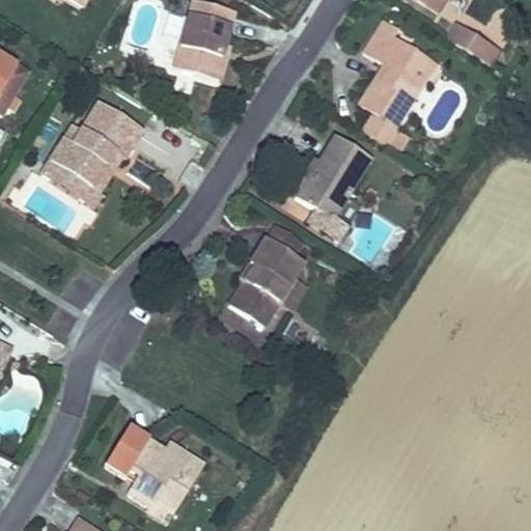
[(44,0),(49,3),(53,0),(60,0),(83,14),(90,0),(44,0)]
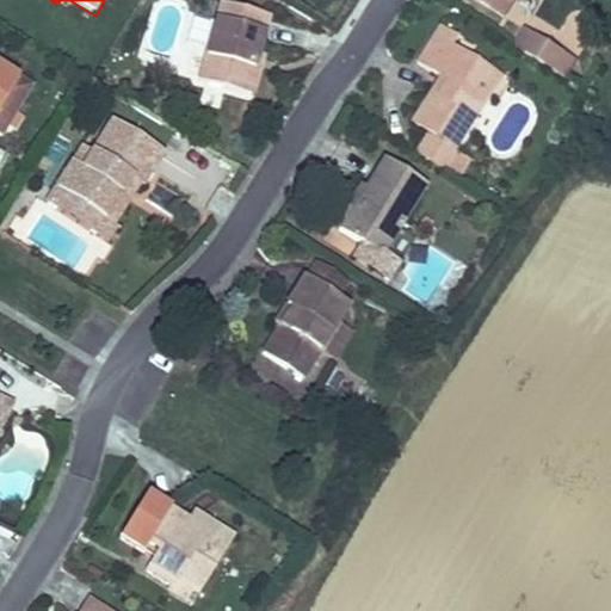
[(482,0),(505,13),(512,0),(482,0)]
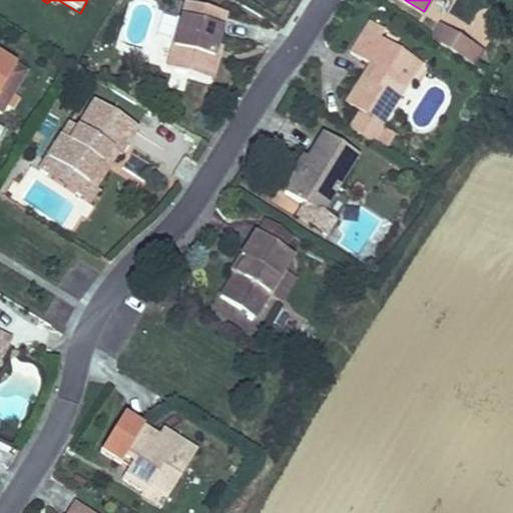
[(225,17),(186,4),(165,70),(204,83),(215,49),(225,17)]
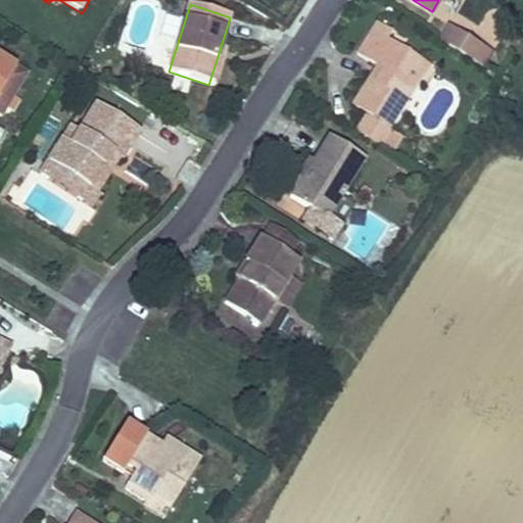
[(495,47),(449,18),(438,37),(484,65),(495,47)]
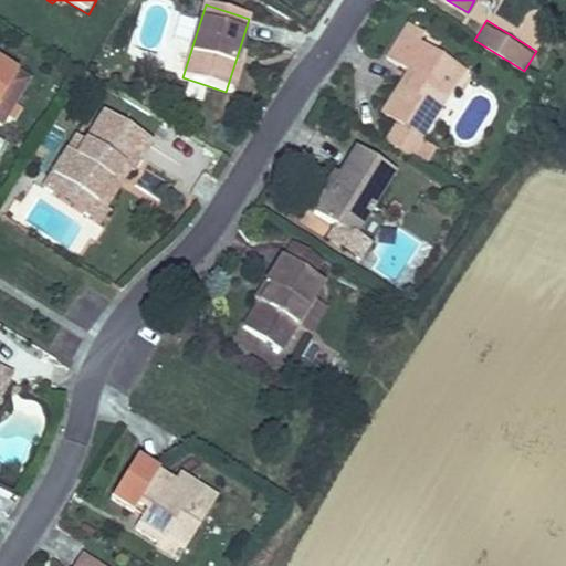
[(447,80),(458,63),(419,39),(425,31),(407,21),(386,54),(407,67),(379,112),(396,122),(420,137),(454,84),(447,80)]
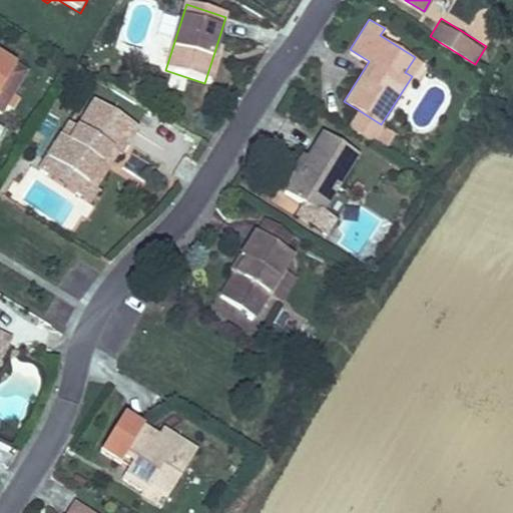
[(223,51),(215,49),(204,83),(212,85),(223,51)]
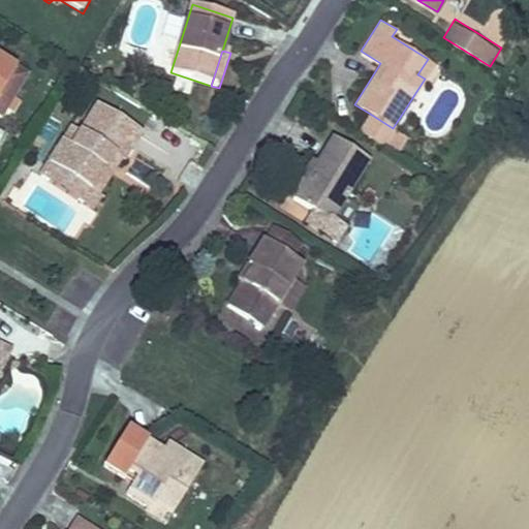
[(434,63),(428,59),(417,74),(425,79),(434,63)]
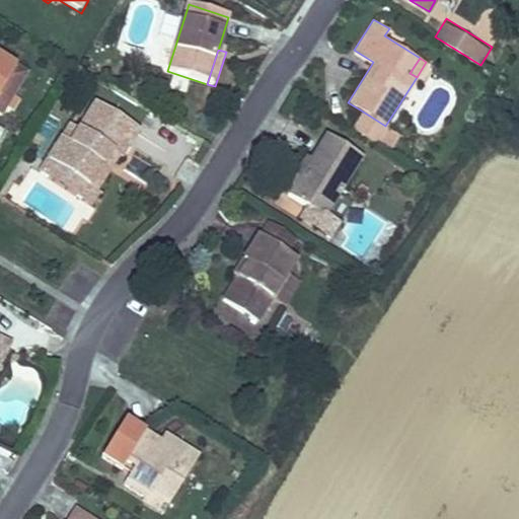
[(0,106),(20,76),(0,62),(0,106)]
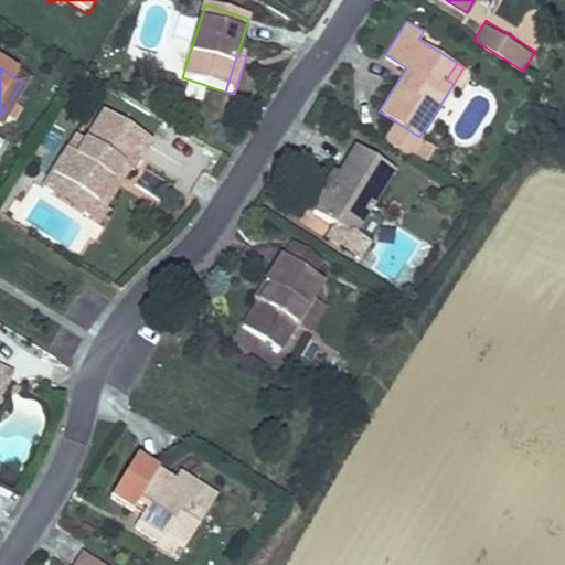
[(75,140),(50,180),(94,210),(120,170),(128,174),(129,176),(148,148),(103,117),(84,146),(75,140)]
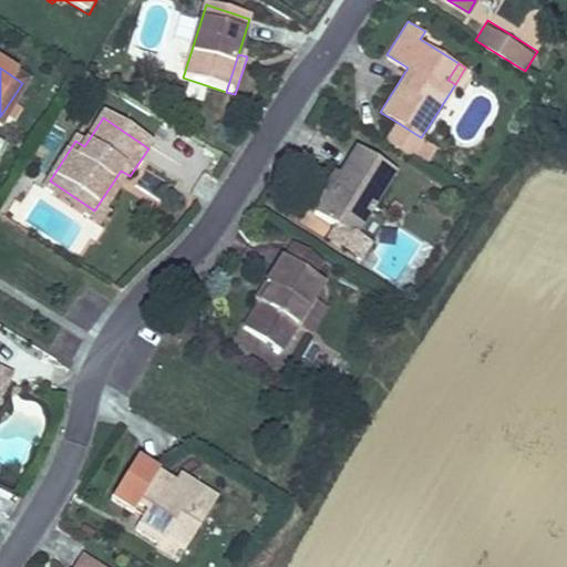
[(421,137),(397,122),(385,140),(428,166),(439,148),(421,137)]
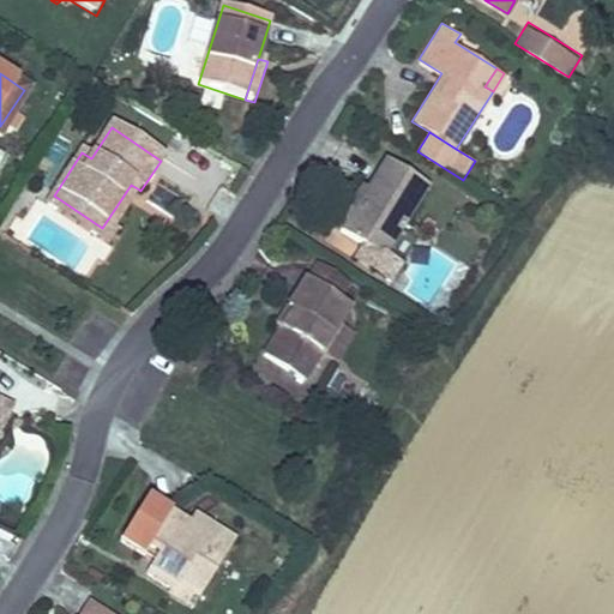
[(368,184),(342,226),(365,240),(389,254),(432,185),(386,156),(368,184)]
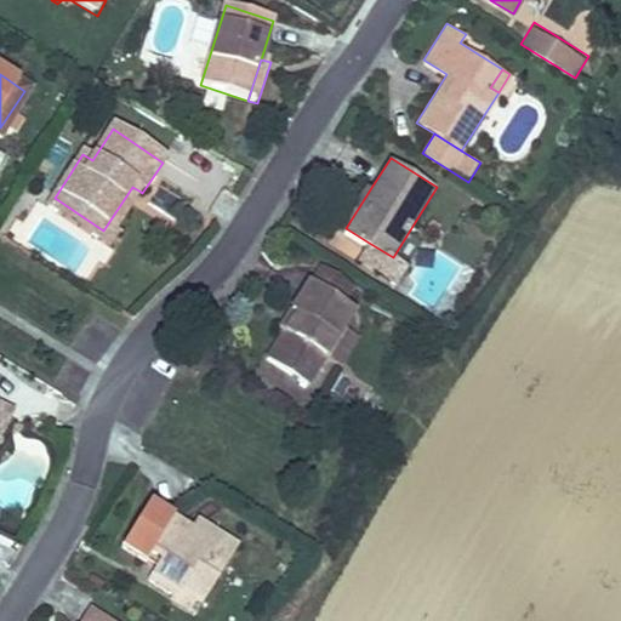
[(346,228),(372,186),(363,180),(336,222),(346,228)]
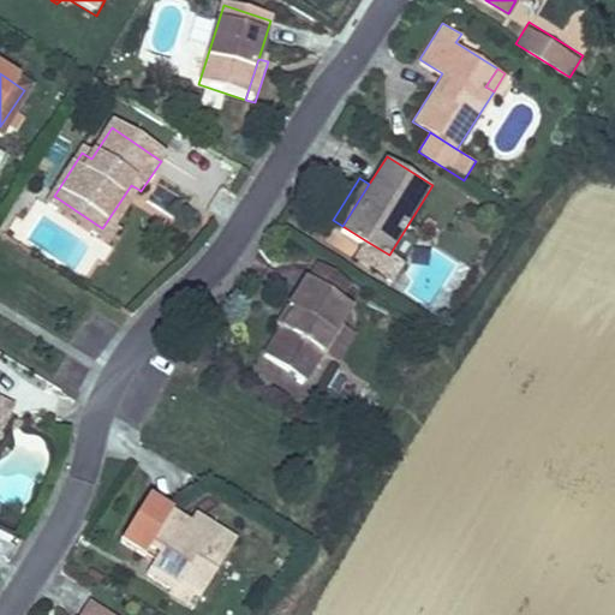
[(139,190),(131,185),(102,228),(54,196),(45,210),(101,249),(139,190)]
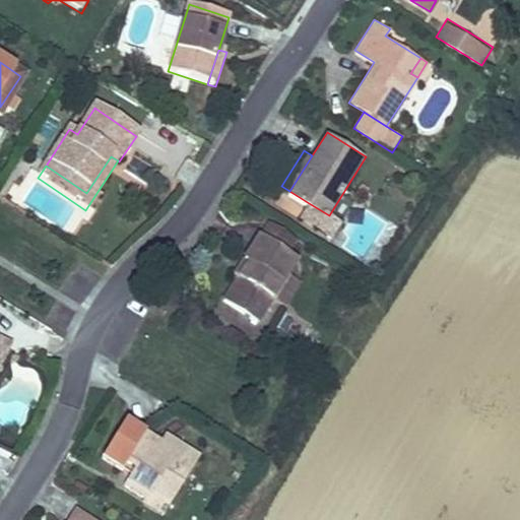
[(329,215),(309,203),(301,217),(331,237),(339,222),(329,215)]
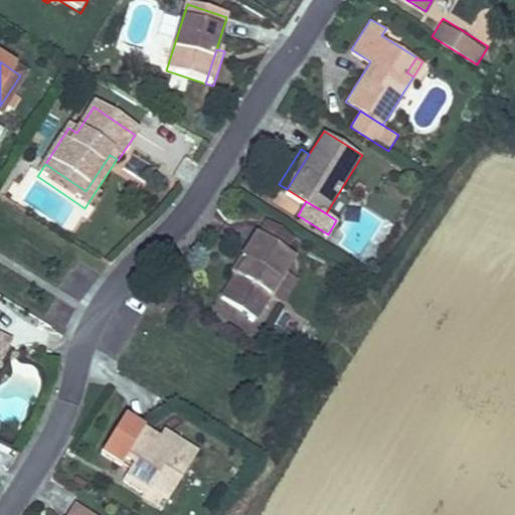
[(271,219),(261,233),(294,254),(303,240),(271,219)]
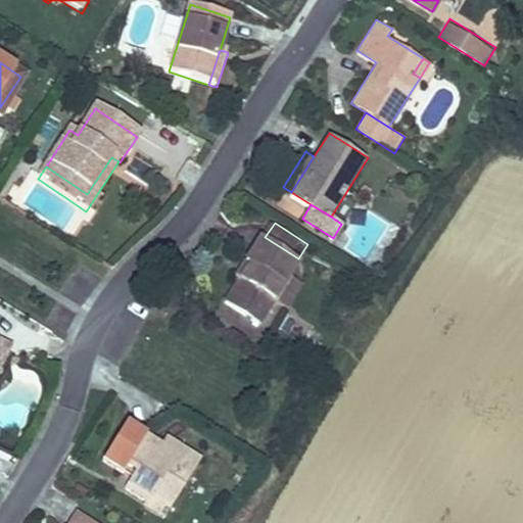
[(290,274),(300,260),(298,258),(265,237),(259,233),(243,257),(247,259),(258,268),(249,280),(242,275),(226,300),(258,322),(275,298),(288,307),(304,283),(290,274)]
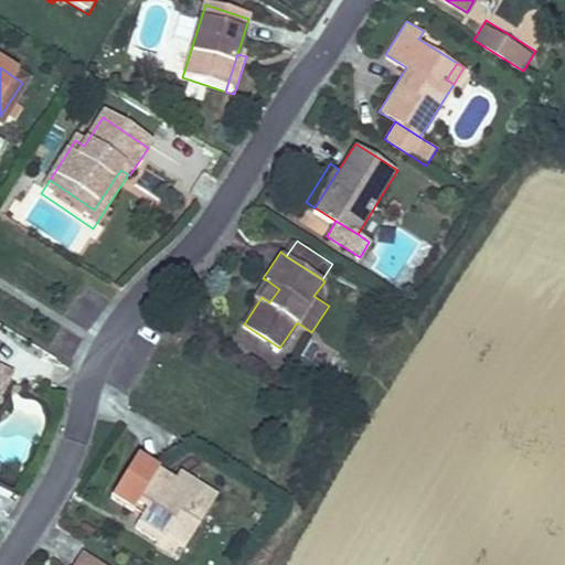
[(279,289),(267,280),(257,295),(262,297),(269,302),(279,289)]
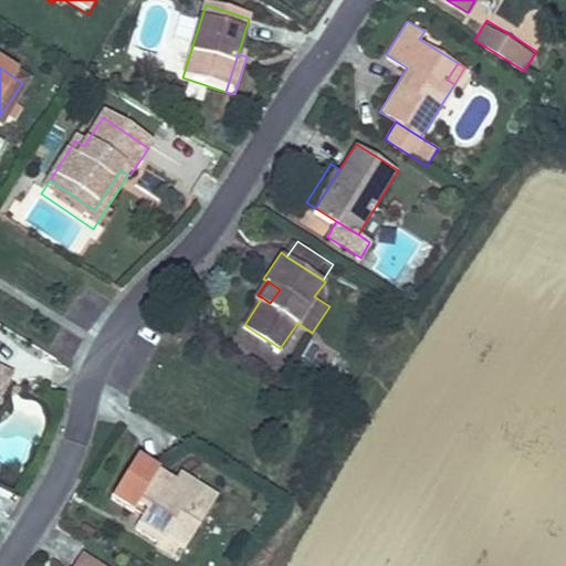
[(0,405),(11,384),(0,377),(0,405)]
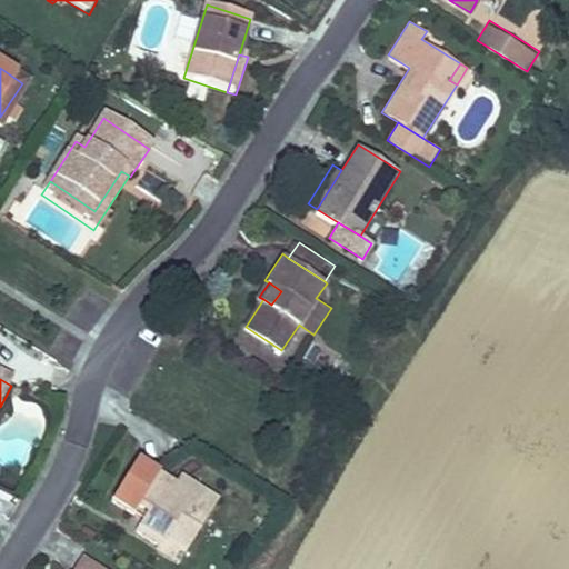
[(0,459),(20,470),(35,443),(11,431),(0,452),(0,459)]
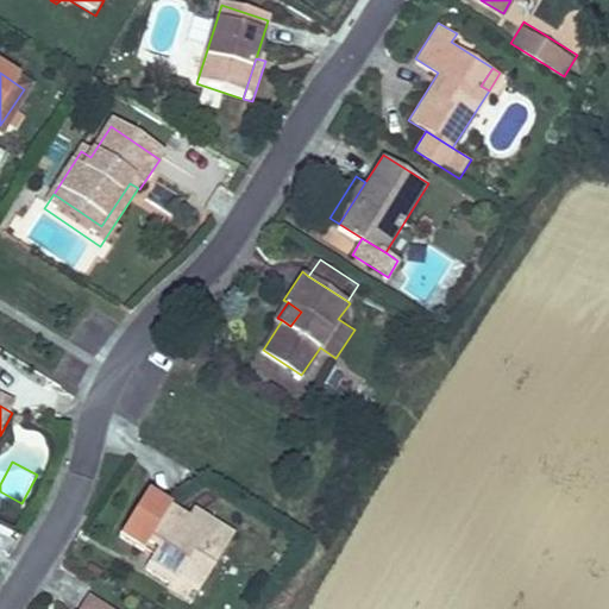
[(171,496),(150,483),(145,491),(167,504),(171,496)]
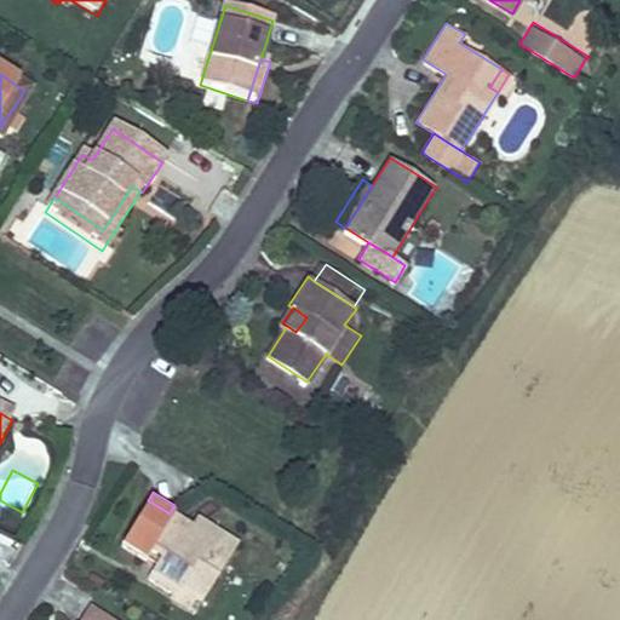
[(195,520),(191,526),(170,514),(148,500),(121,545),(154,564),(148,575),(174,591),(182,580),(206,595),(222,567),(208,558),(223,534),(195,520)]
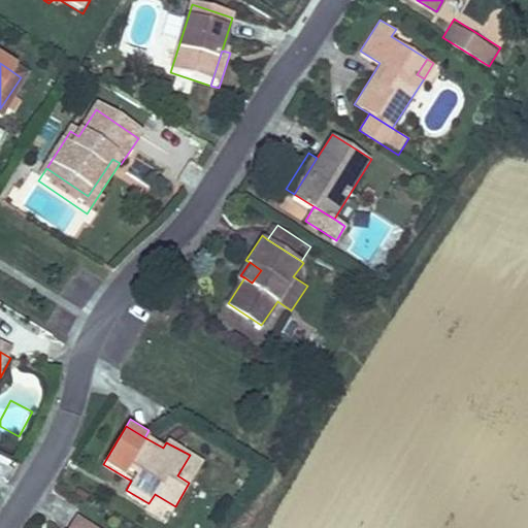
[(201,462),(190,455),(177,475),(189,483),(201,462)]
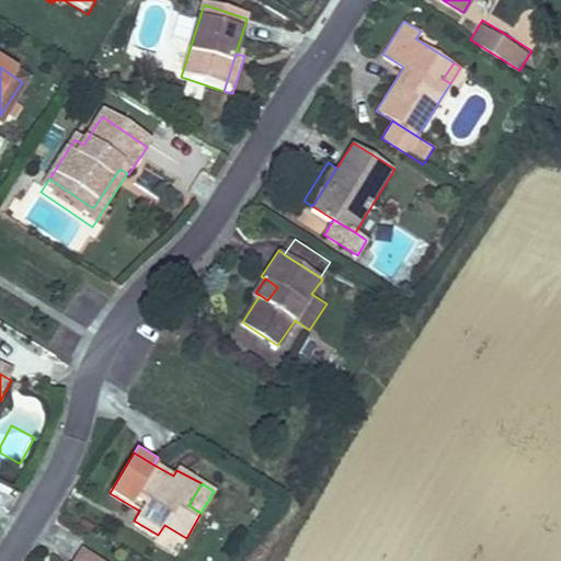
[(186,538),(164,525),(158,535),(181,547),(186,538)]
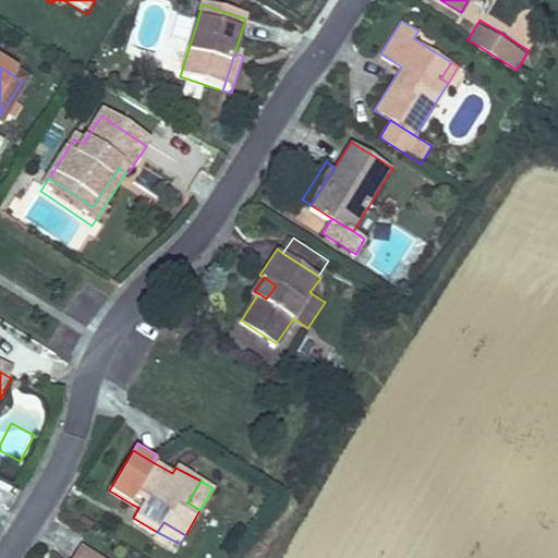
[(104,557),(81,543),(71,557),(104,557)]
